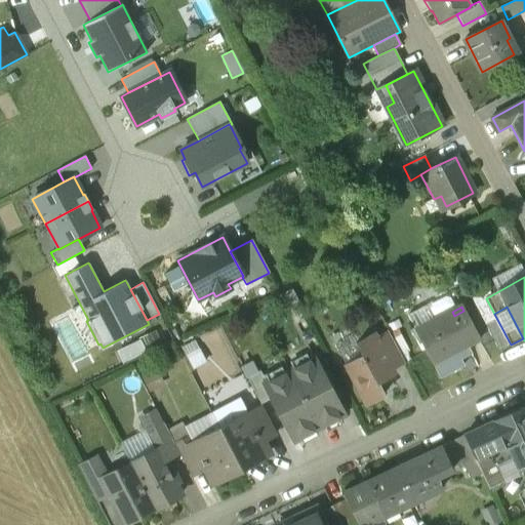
[(452,312),(415,330),(432,361),(458,347),(460,351),(479,340),(463,311),(454,316),(452,312)]
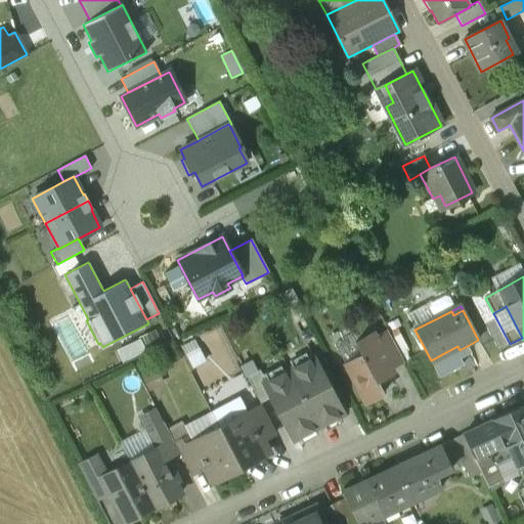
[(403,362),(387,330),(375,336),(392,368),(403,362)]
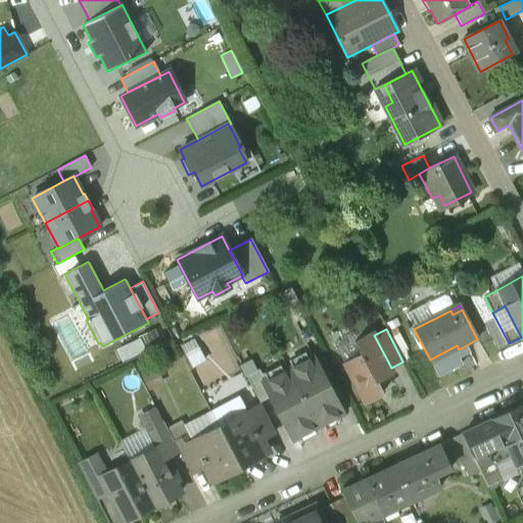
[(373,333),(353,343),(361,355),(344,365),(365,402),(383,392),(376,380),(392,371),(391,368),(374,335),(373,333)]
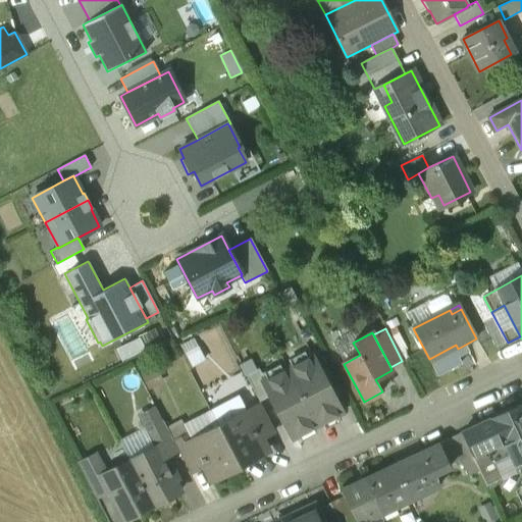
[(456,345),(429,359),(431,363),(458,349),(456,345)]
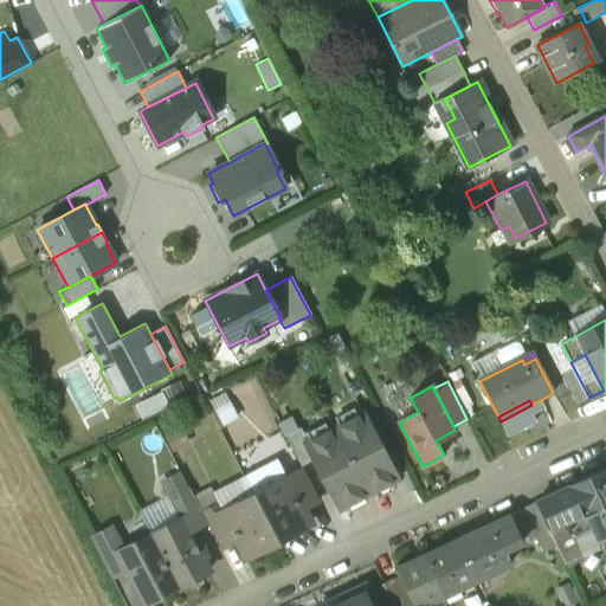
[(397,479),(362,412),(333,427),(368,495),(397,479)]
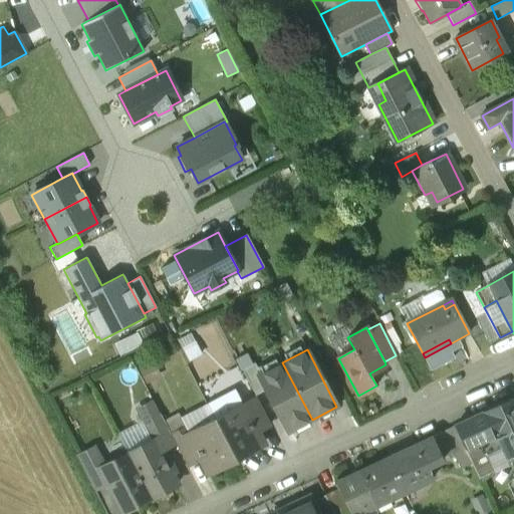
[(282,362),(258,375),(288,432),(312,420),(282,362)]
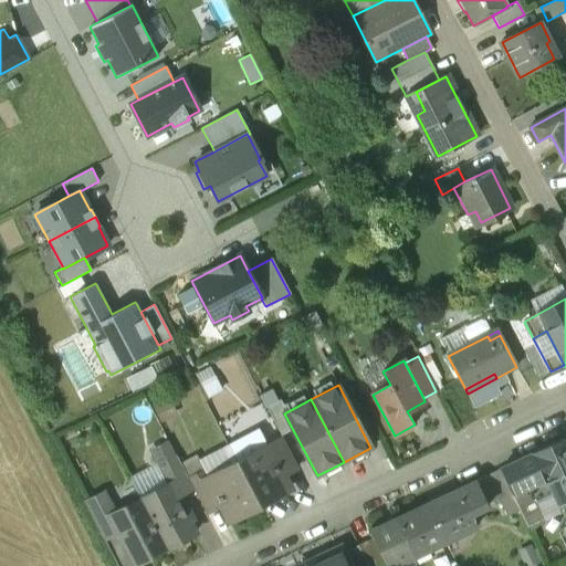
[(282,438),(266,447),(282,477),(282,475),(297,468),(282,438)]
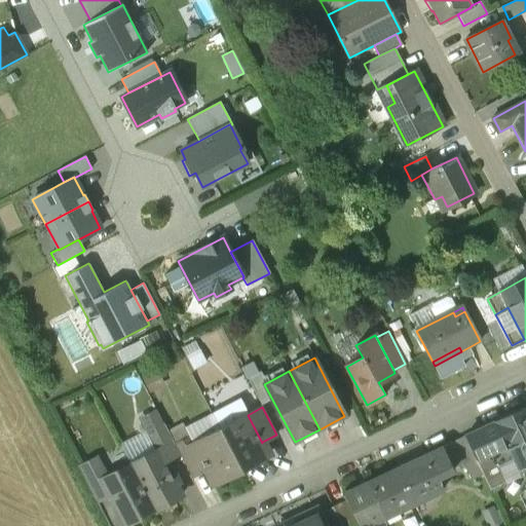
[(525,408),(525,407),(464,437),(489,488),(525,470),(525,408)]
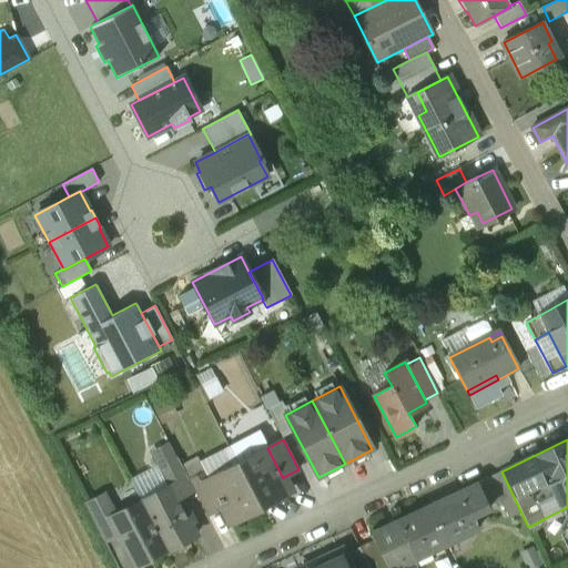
[(267,448),(237,464),(261,507),(291,492),(283,477),(283,478),(267,448)]
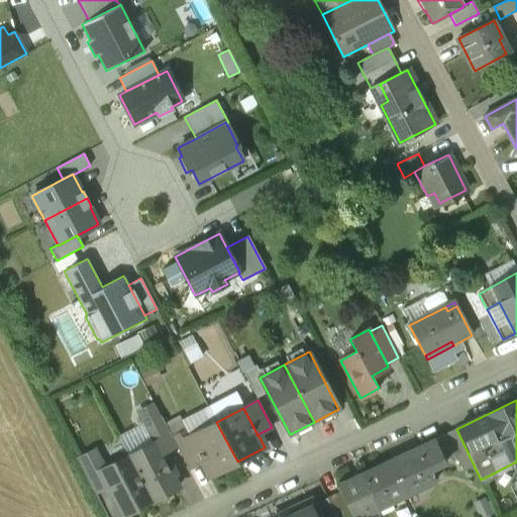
[(161,416),(143,425),(152,443),(160,440),(166,452),(176,446),(171,436),(172,436),(161,416)]
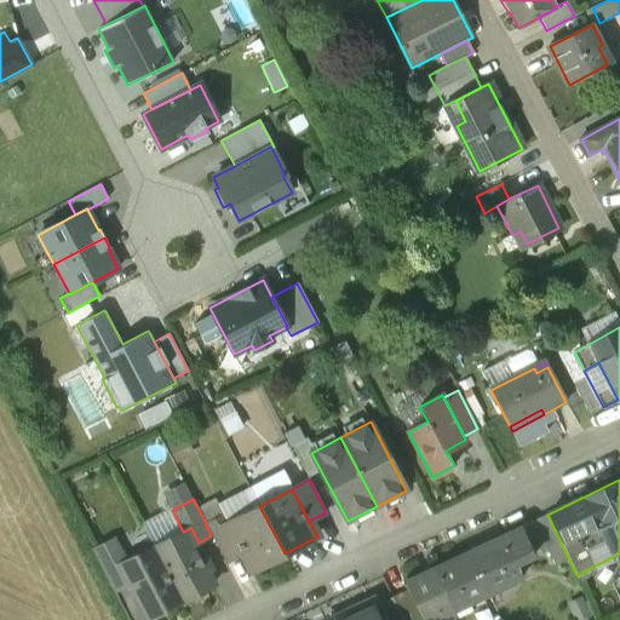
[(229,522),(227,523),(242,554),(251,570),(285,554),(259,506),(229,522)]
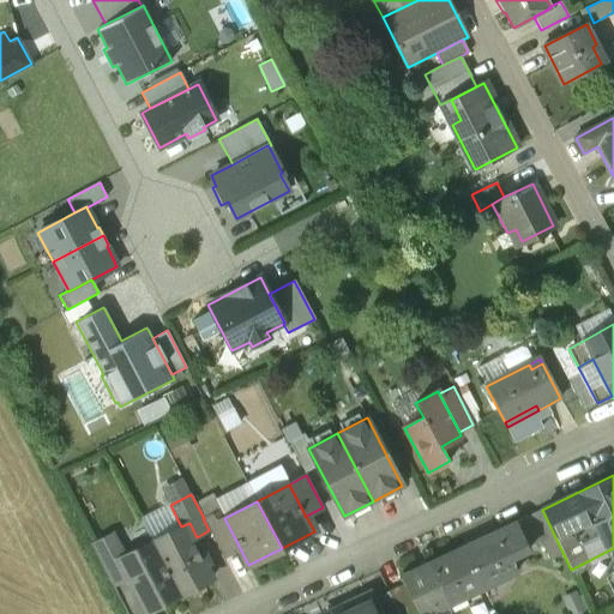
[(227,517),(222,509),(204,518),(203,518),(209,530),(223,557),(240,548),(224,518),(227,517)]
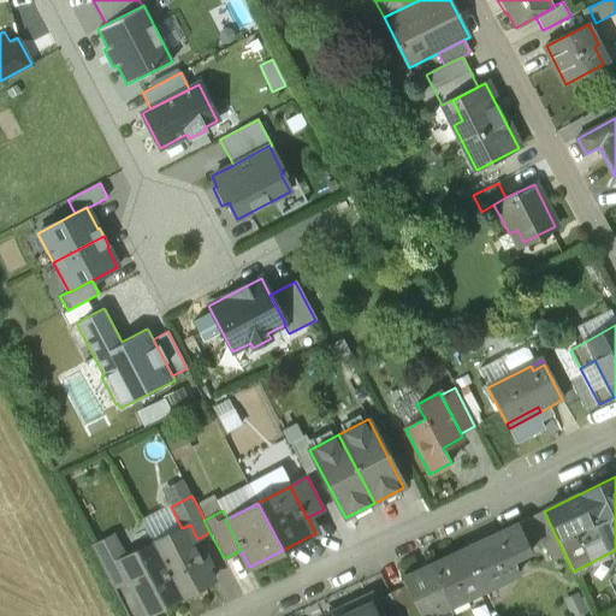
[(556,538),(543,511),(529,519),(543,544),(556,538)]
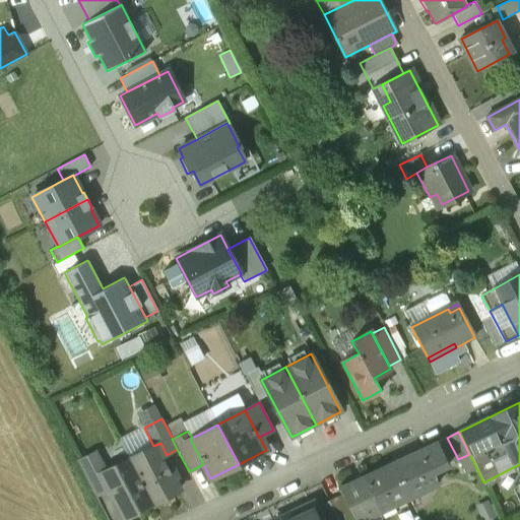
[(439,442),(392,463),(409,499),(438,483),(433,471),(449,464),(439,442)]
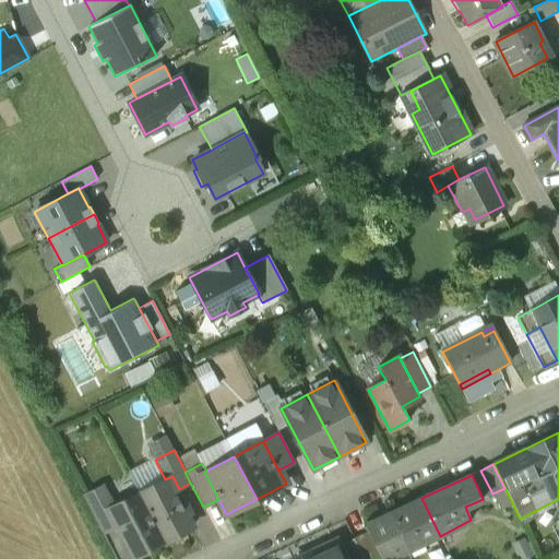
[(165,479),(139,494),(164,542),(193,526),(178,498),(180,490),(179,489),(173,476),(165,479)]
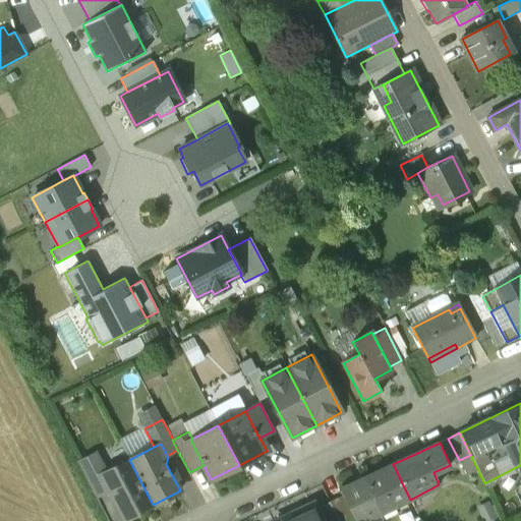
[(98,453),(77,464),(95,497),(108,489),(100,475),(107,471),(98,453)]
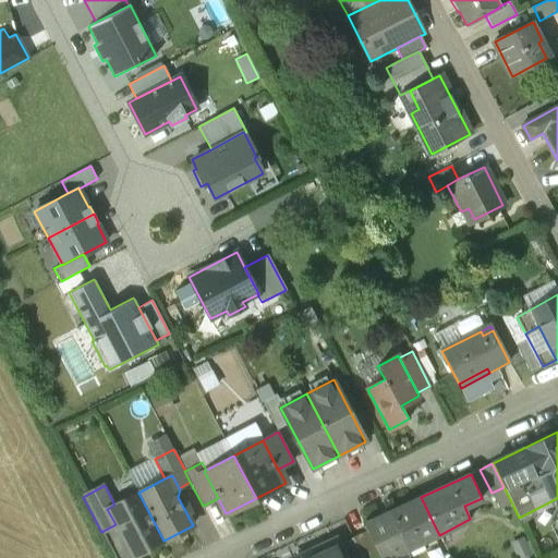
[(114,505),(107,509),(116,524),(133,557),(164,541),(138,493),(114,505)]
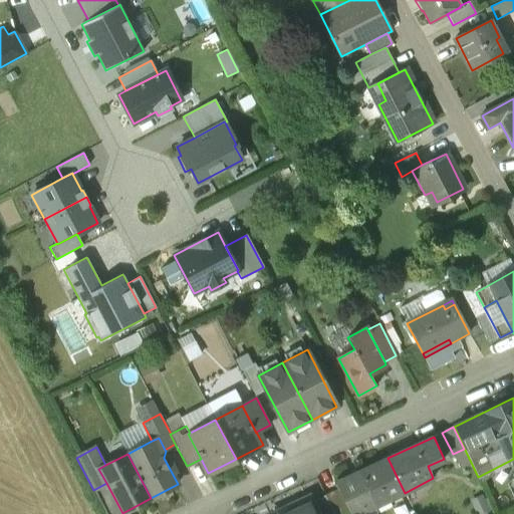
[(388,458),(335,483),(338,490),(349,513),(361,513),(405,493),(388,458)]
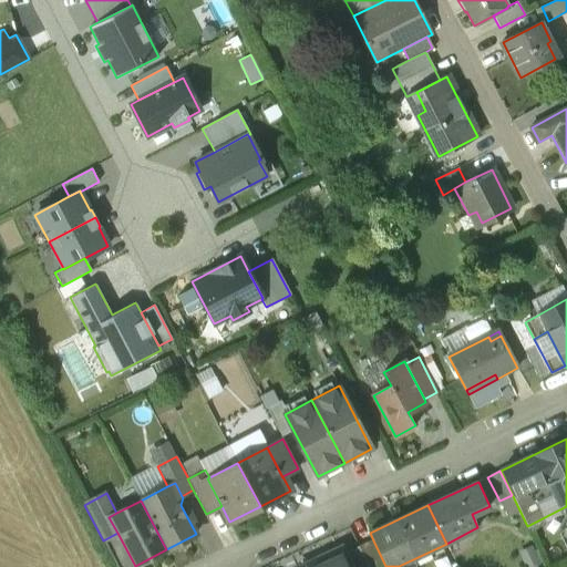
[(385,566),(373,540),(359,547),(369,566),(385,566)]
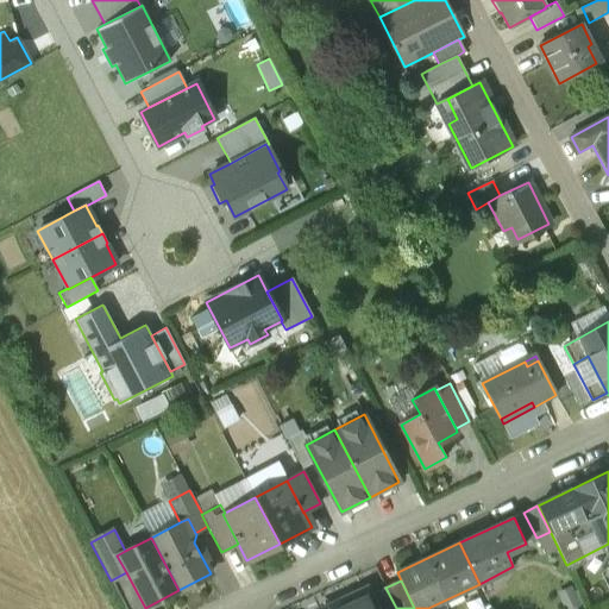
[(368,586),(324,608),(378,608),(371,594),(368,586)]
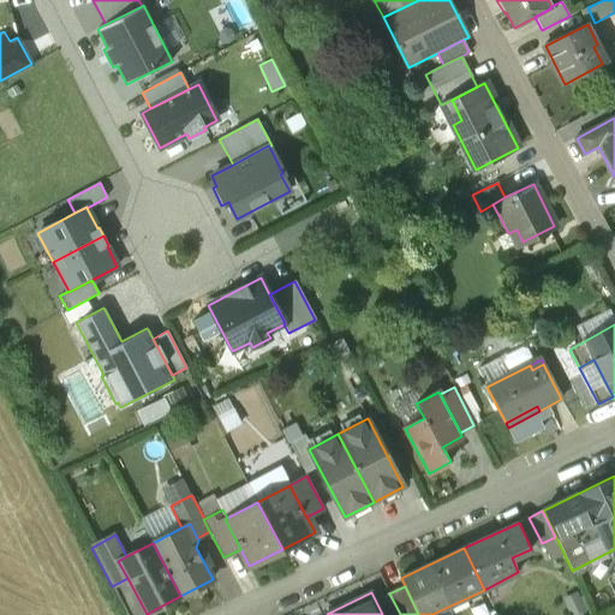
[(400,614),(389,593),(375,599),(382,614),(400,614)]
